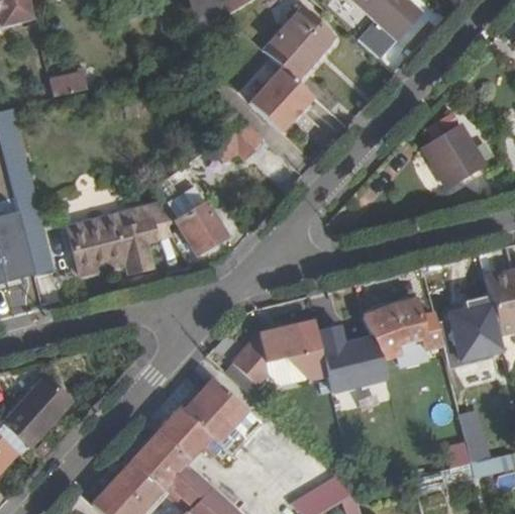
[(0,0),(0,23),(34,15),(30,0),(0,0)]
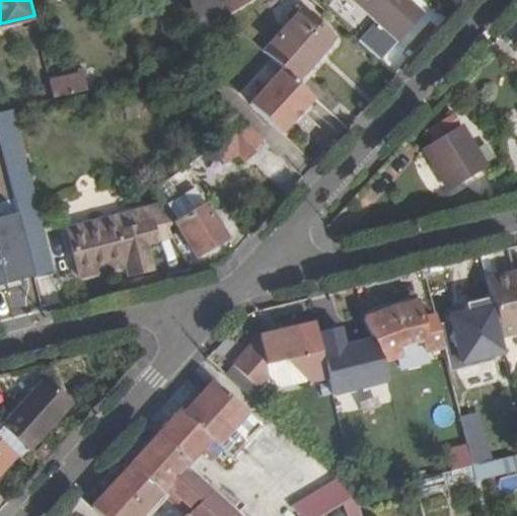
[(190,0),(199,32),(228,15),(224,0),(190,0)]
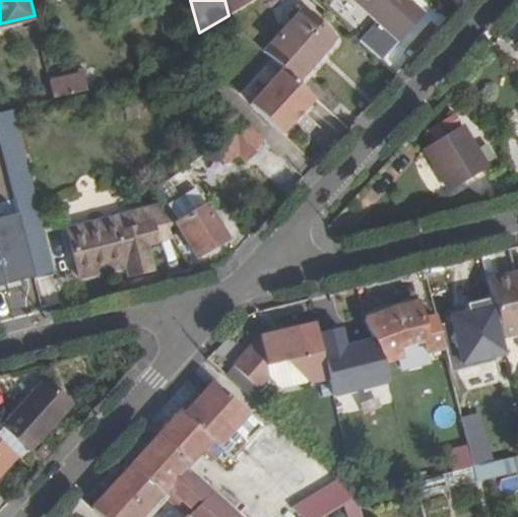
[(224,0),(229,15),(252,0),(224,0)]
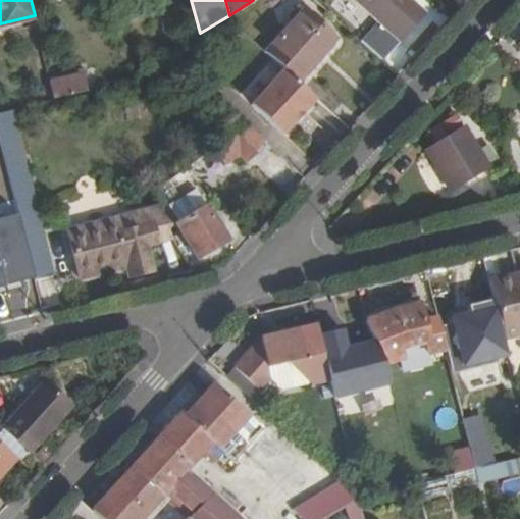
[(360,0),(380,17),(361,38),(383,58),(427,11),(414,0),(360,0)]
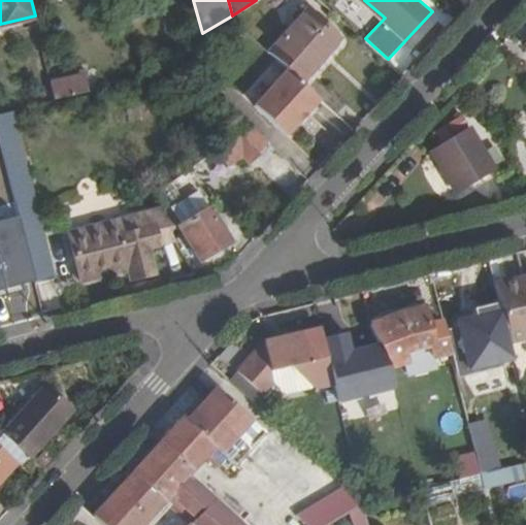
[(277,56),(303,79),(341,36),(309,7),(271,51),(277,56)]
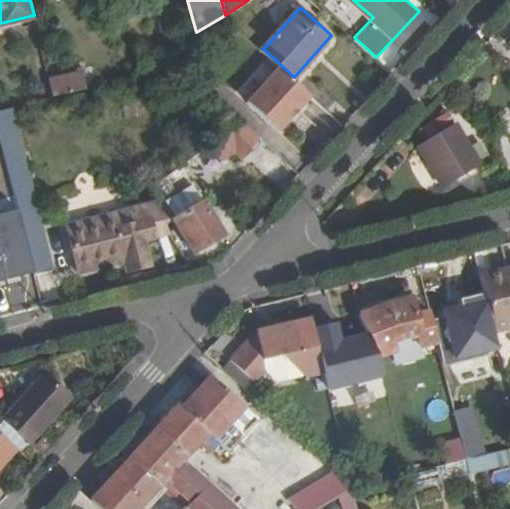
[(279,127),(310,91),(294,77),(269,54),(252,71),(263,81),(247,99),(279,127)]
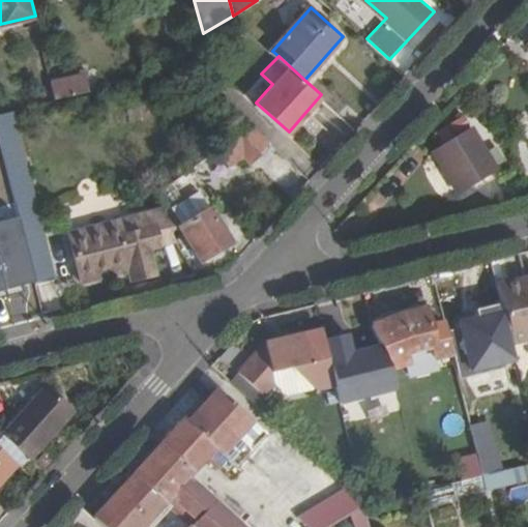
[(56,99),(89,92),(85,70),(51,79),(56,99)]
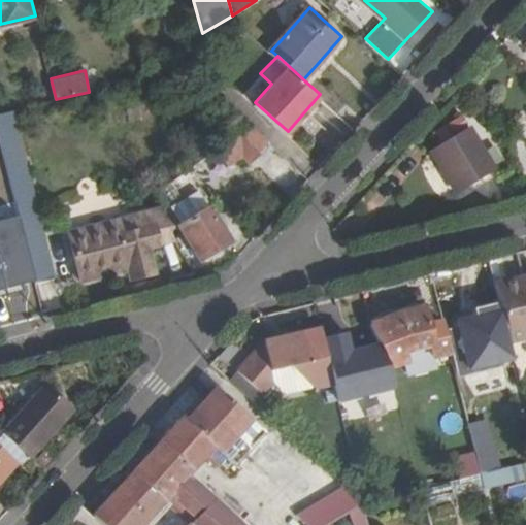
[(24,232),(36,281),(55,275),(44,236),(13,109),(0,112),(0,134),(2,143),(24,232)]
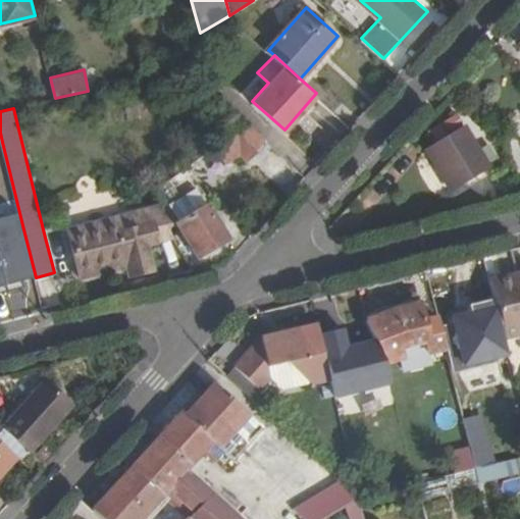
[(490,165),(465,122),(427,146),(454,189),(490,165)]
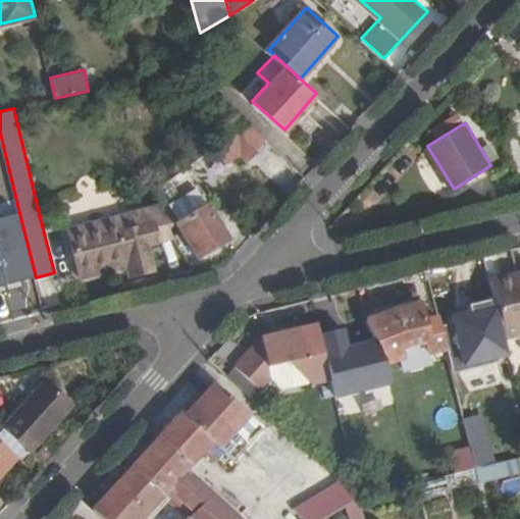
[(239,130),(214,146),(226,164),(242,153),(248,158),(258,147),(239,130)]
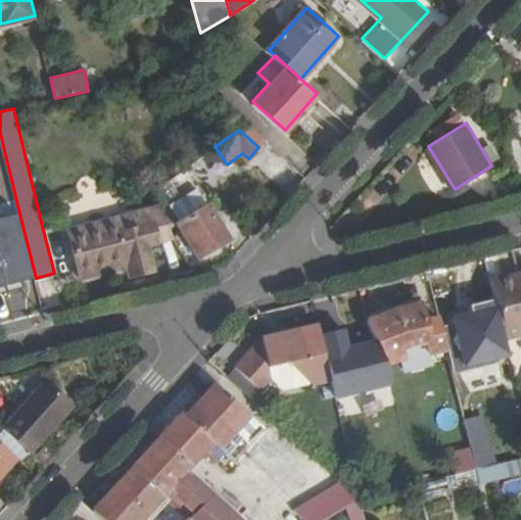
[(176,221),(197,256),(227,239),(204,202),(208,200),(187,166),(155,186),(166,203),(176,221)]
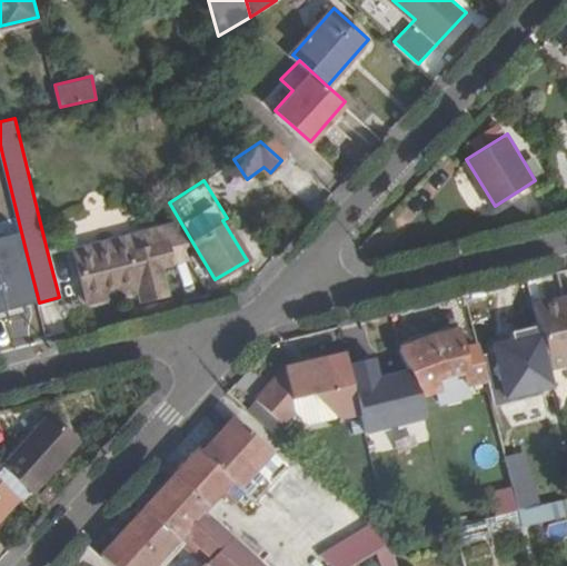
[(183,246),(191,240),(180,221),(159,227),(162,242),(128,251),(123,236),(75,248),(87,297),(88,301),(140,288),(143,299),(168,294),(161,265),(190,257),(183,246)]
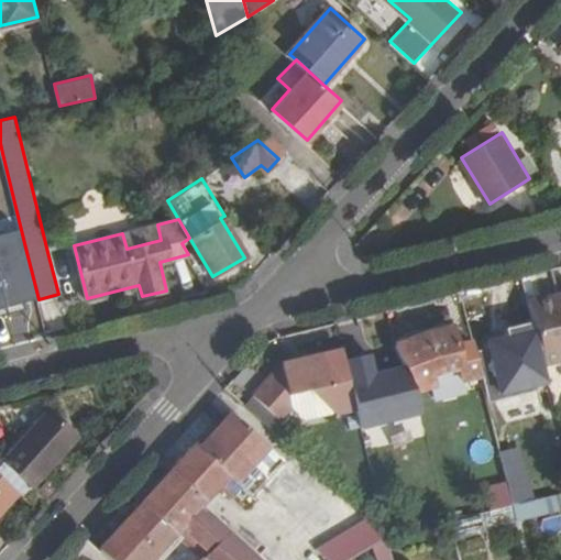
[(161,240),(157,224),(122,233),(127,249),(161,240)]
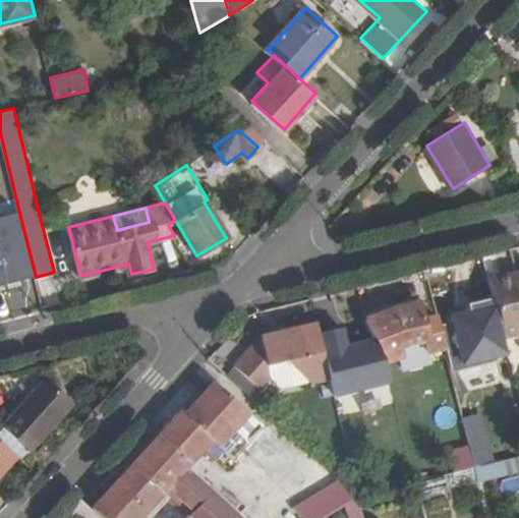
[(0,285),(22,280),(10,232),(7,233),(2,214),(0,214),(0,285)]
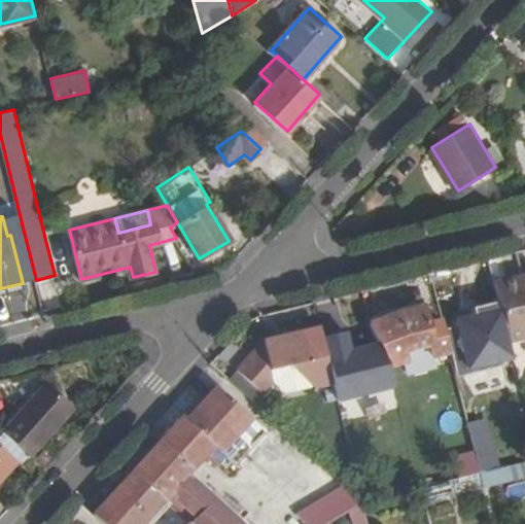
[(80,275),(69,230),(44,236),(55,275),(56,281),(80,275)]
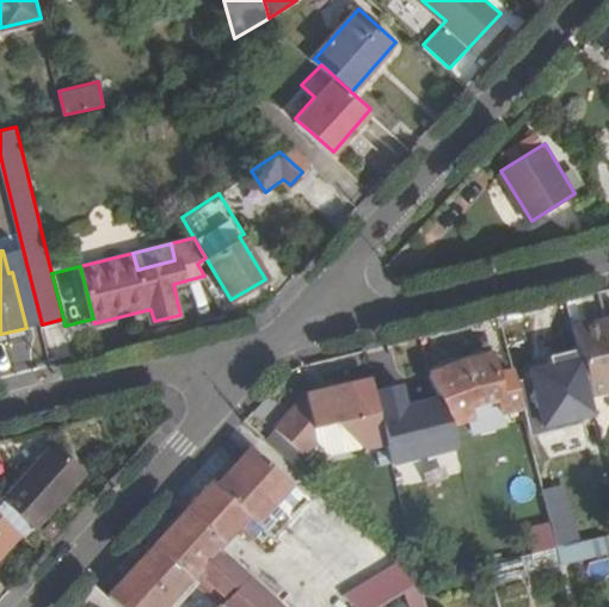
[(26,328),(42,324),(28,268),(12,272),(26,328)]
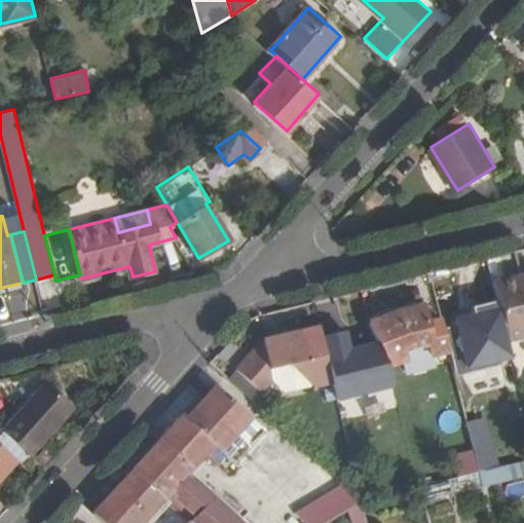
[(523,286),(521,274),(493,282),(499,306),(507,338),(523,334),(523,286)]
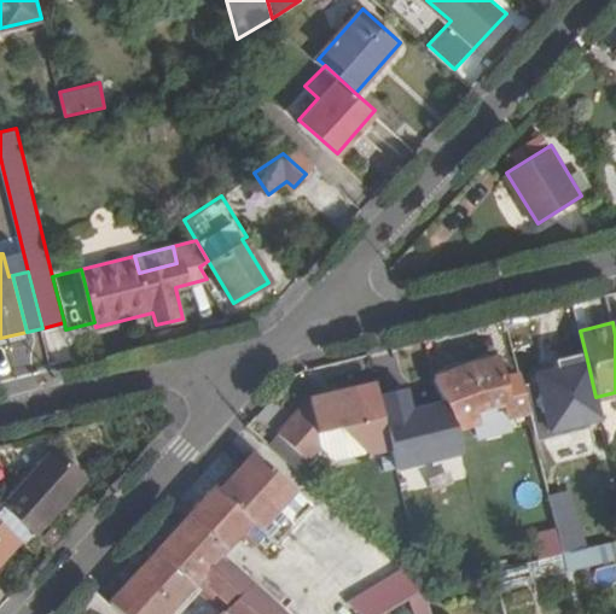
[(521,376),(519,373),(506,376),(500,357),(471,363),(434,378),(460,427),(480,422),(476,410),(503,404),(506,416),(529,411),(521,376)]
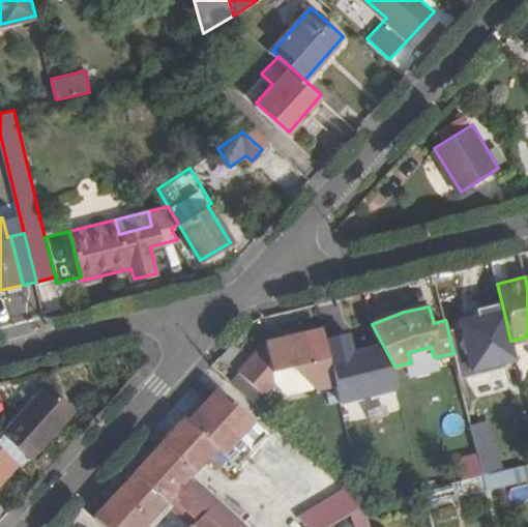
[(510,341),(503,309),(460,320),(469,355),(474,375),(507,366),(502,345),(511,343),(510,341)]
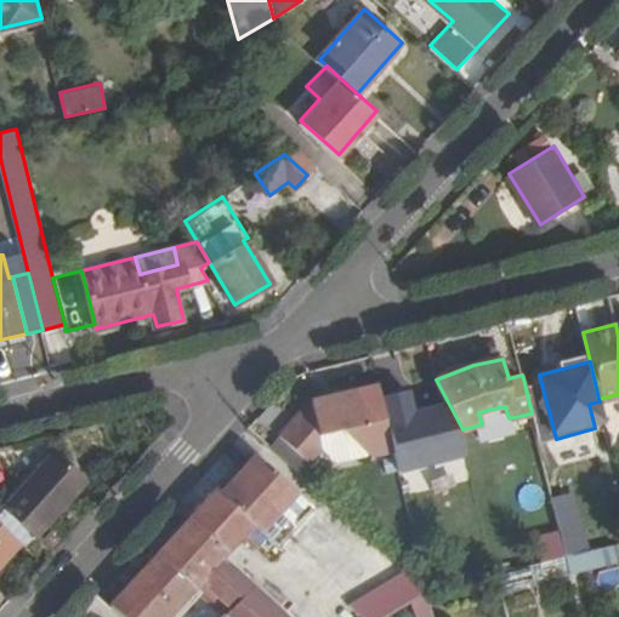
[(539,375),(523,378),(532,413),(533,420),(550,416),(539,375)]
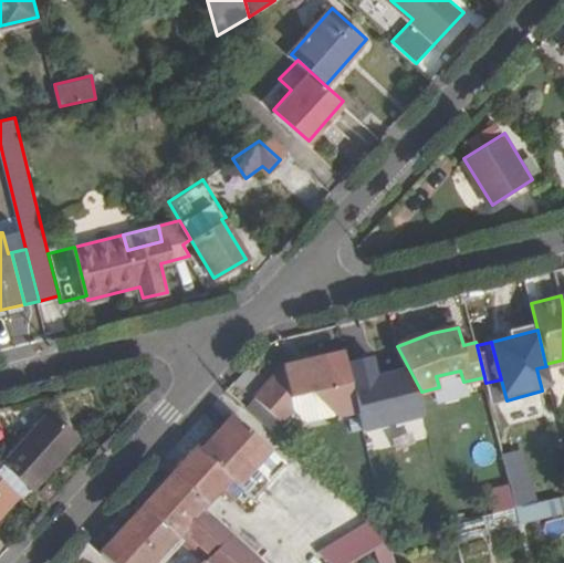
[(346,356),(345,350),(284,364),(257,396),(284,421),(294,409),(292,397),(313,392),(329,415),(358,408),(346,356)]
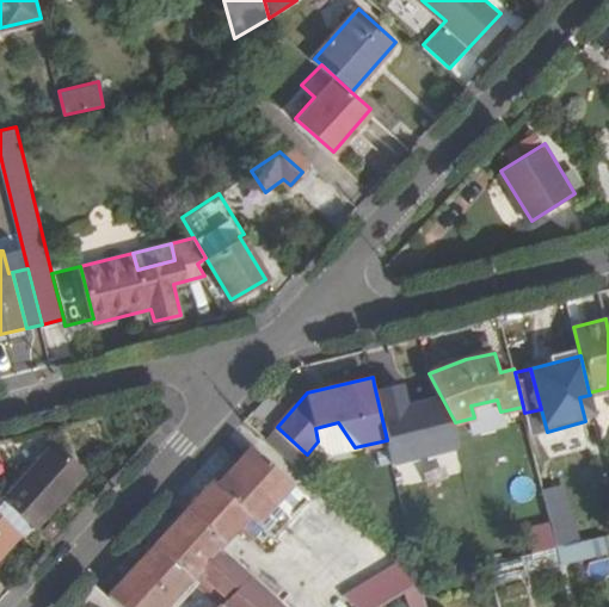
[(374,384),(387,437),(405,432),(393,379),(374,384)]
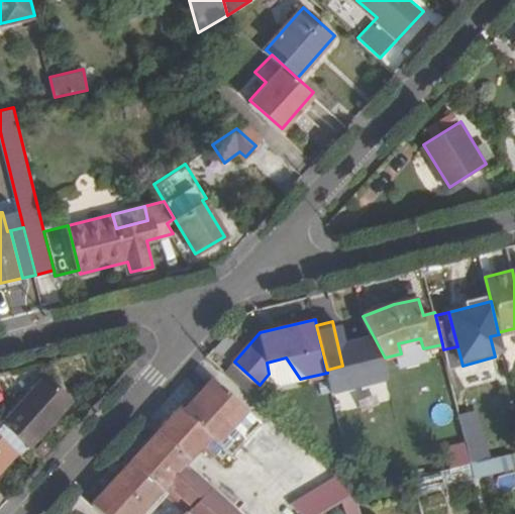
[(398,343),(401,353),(404,365),(426,360),(423,348),(420,338),(398,343)]
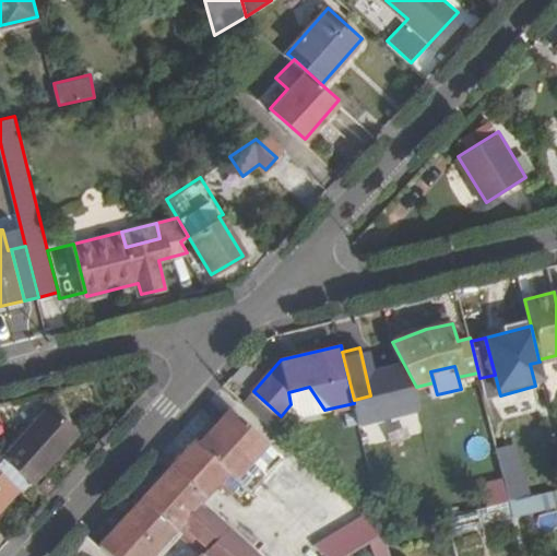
[(0,471),(19,488),(24,493),(76,433),(49,407),(0,459),(0,471)]
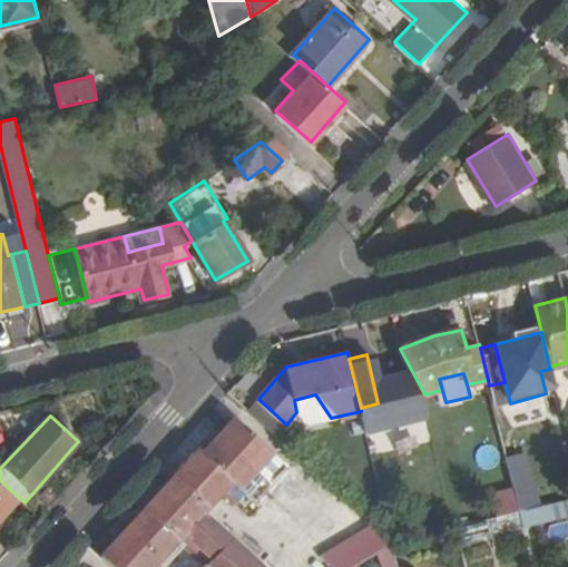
[(235,416),(203,451),(246,490),(256,499),(287,463),(235,416)]
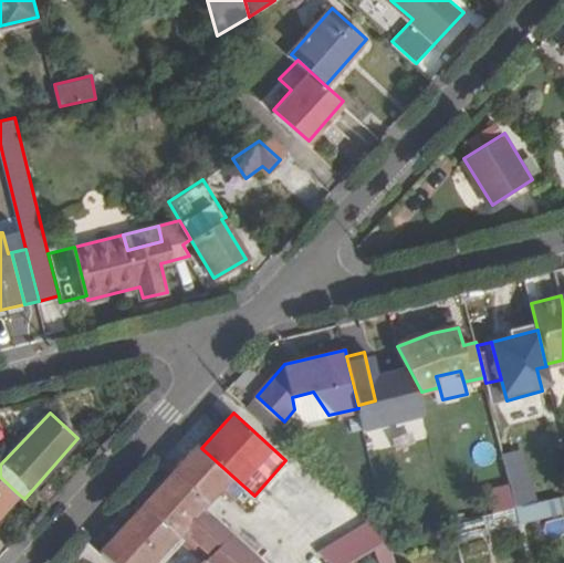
[(262,562),(204,508),(207,503),(222,487),(235,498),(244,487),(201,448),(198,445),(101,551),(113,562),(153,562),(176,538),(204,562),(202,562),(262,562)]
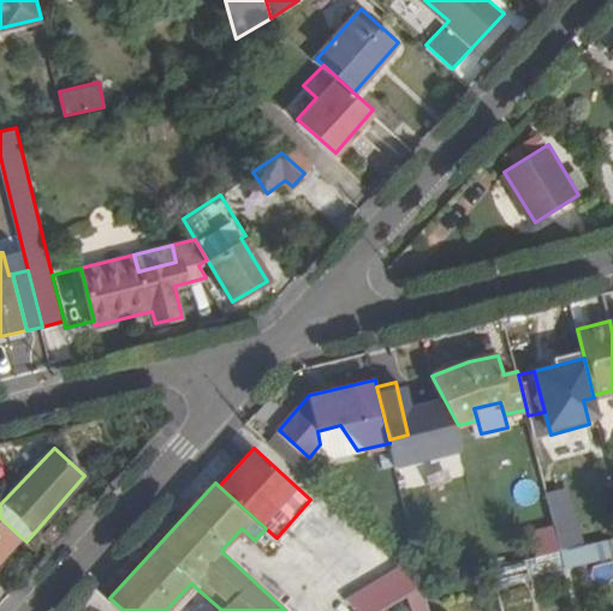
[(547,490),(561,550),(612,537),(612,513),(588,515),(575,520),(566,486),(547,490)]
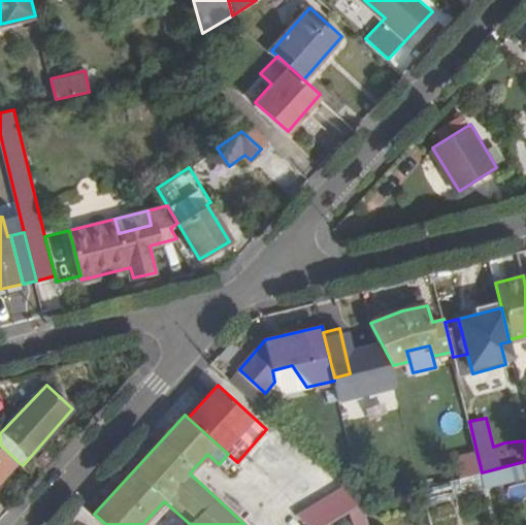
[(0,481),(18,461),(0,445),(0,481)]
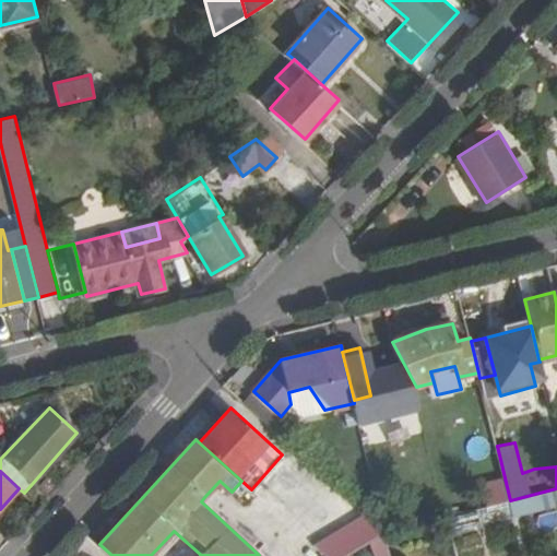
[(201,501),(259,555),(268,555),(204,497),(201,501)]
